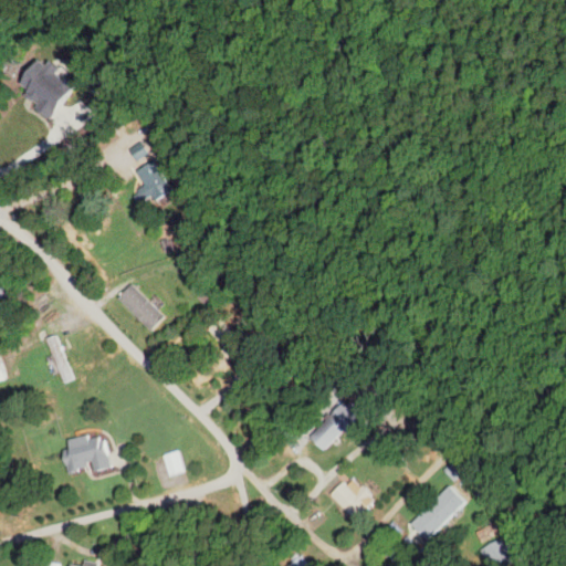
[(12,94),(52,121),(77,83),(39,55),(12,94)]
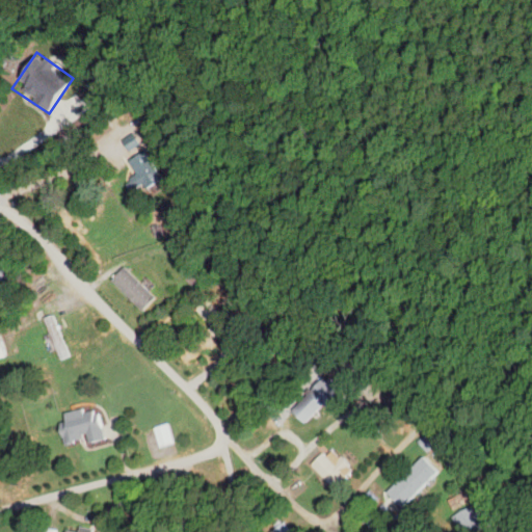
[(136,197),(162,174),(142,151),(128,163),(136,173),(125,184),(136,197)]
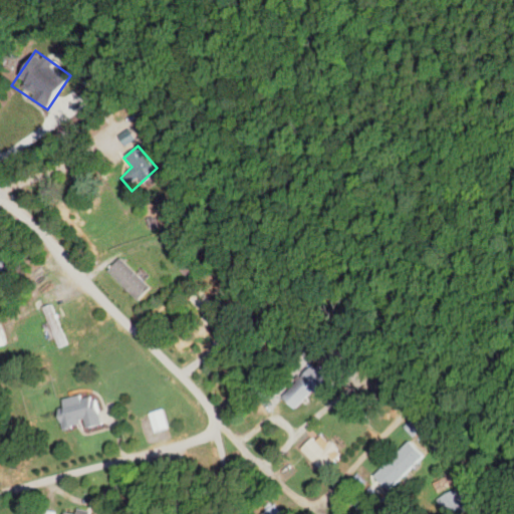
[(0,277),(13,266),(0,252),(0,277)]
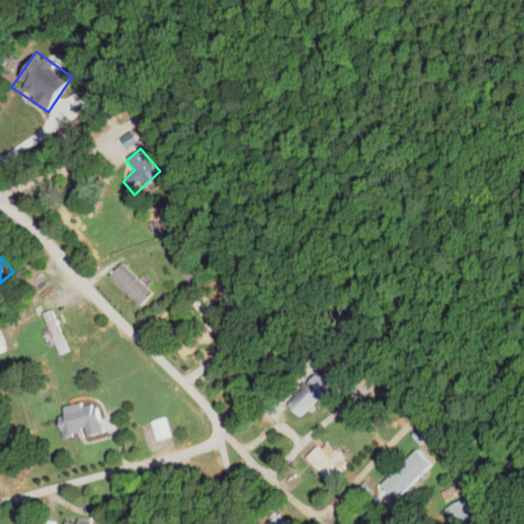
[(139,307),(153,293),(122,262),(108,275),(139,307)]
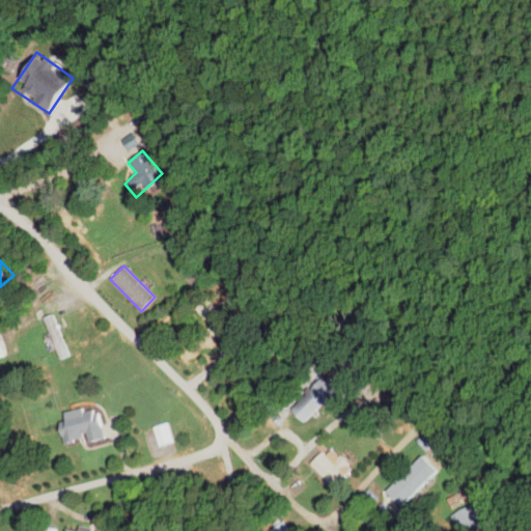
[(70,354),(50,314),(42,318),(61,358),(70,354)]
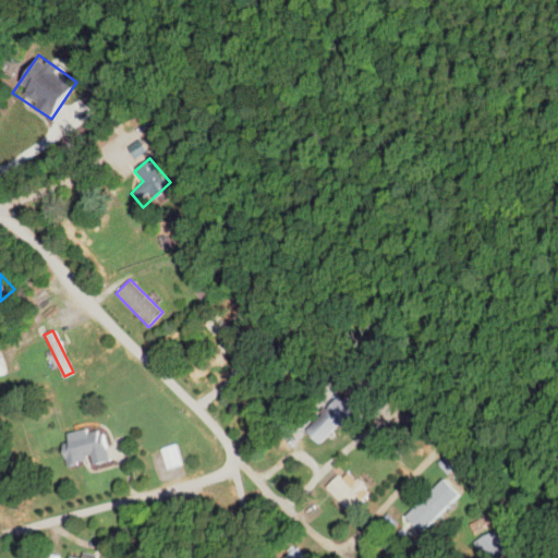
[(320,446),(355,410),(338,393),(304,429),(320,446)]
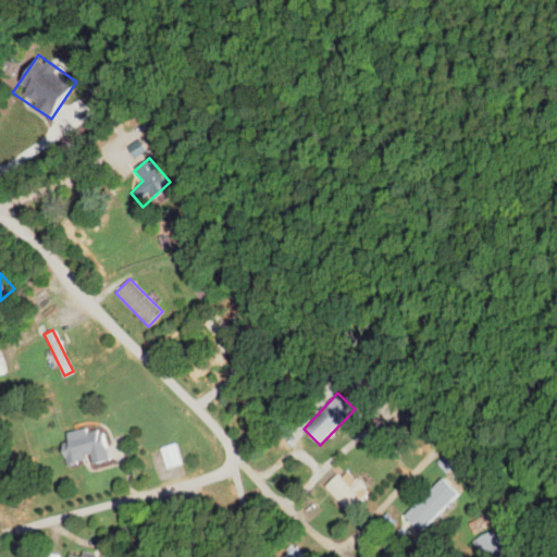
[(58,434),(64,463),(89,458),(90,462),(110,459),(102,424),(58,434)]
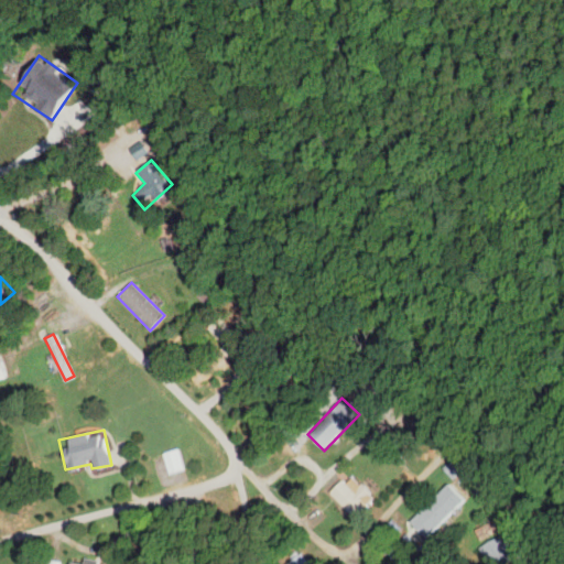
[(357,520),(370,507),(342,478),(328,491),(357,520)]
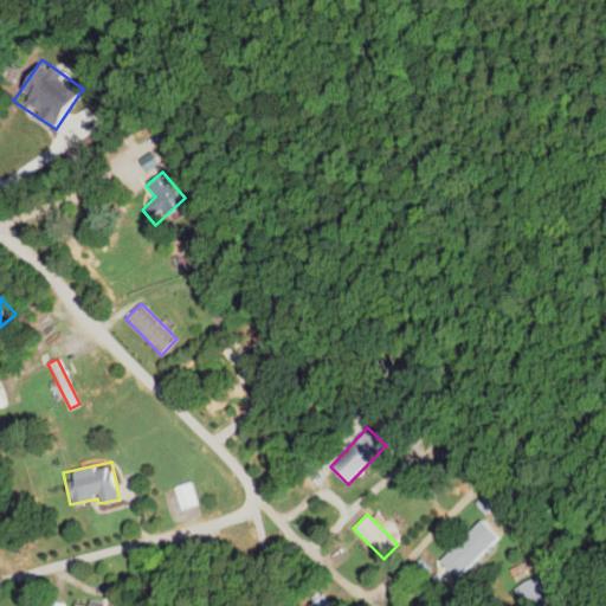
[(500,535),(483,517),(440,560),(457,577),(500,535)]
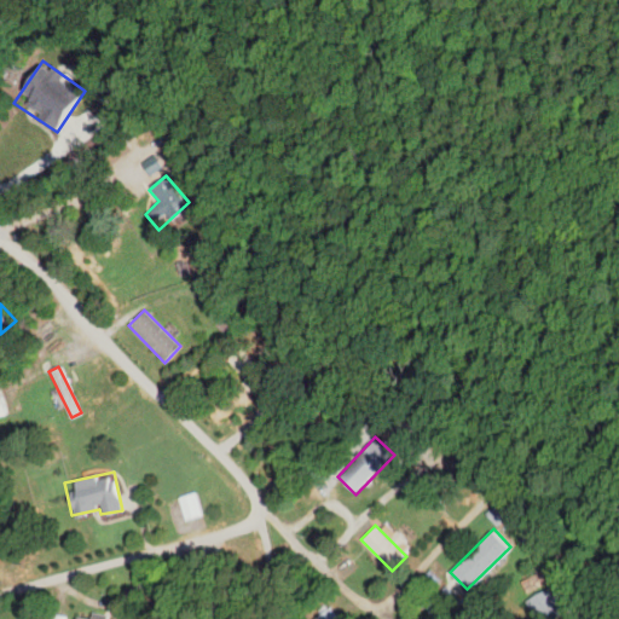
[(526,600),(534,618),(553,618),(583,603),(572,583),(554,593),(550,586),(526,600)]
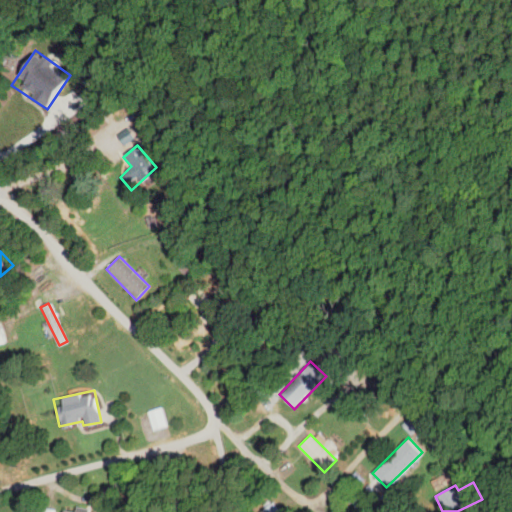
[(378,491),(370,484),(352,502),(360,510),(378,491)]
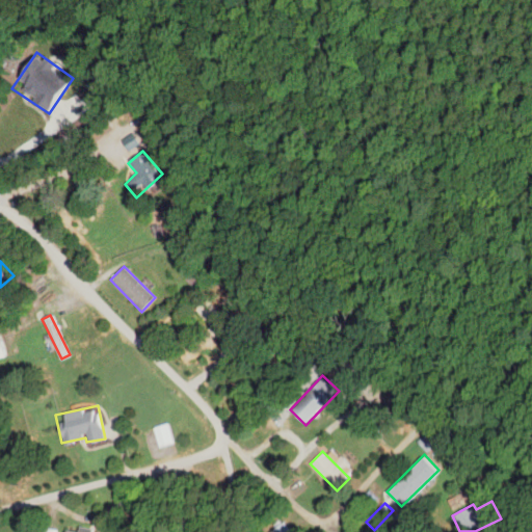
[(294,531),(284,520),(269,531),(294,531)]
